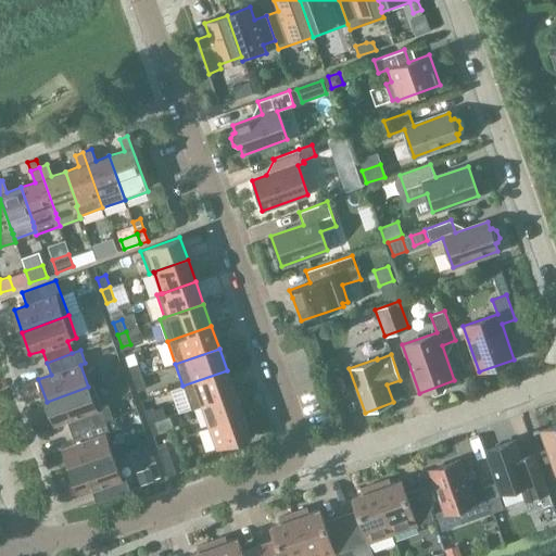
[(336,357),(325,361),(328,373),(340,368),(336,357)]
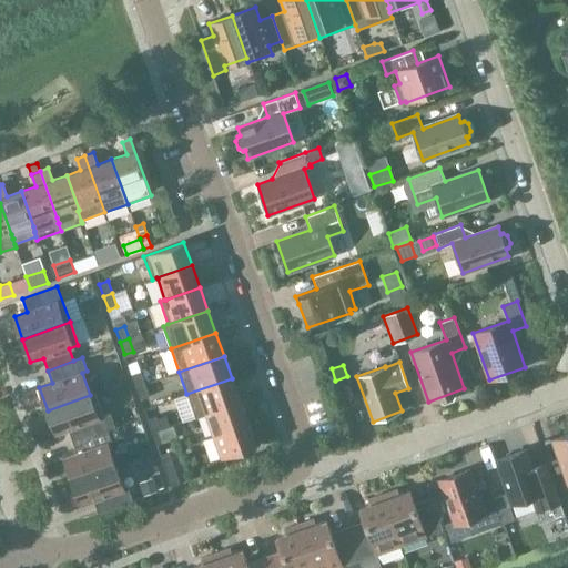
[(135,387),(144,384),(140,372),(131,374),(135,387)]
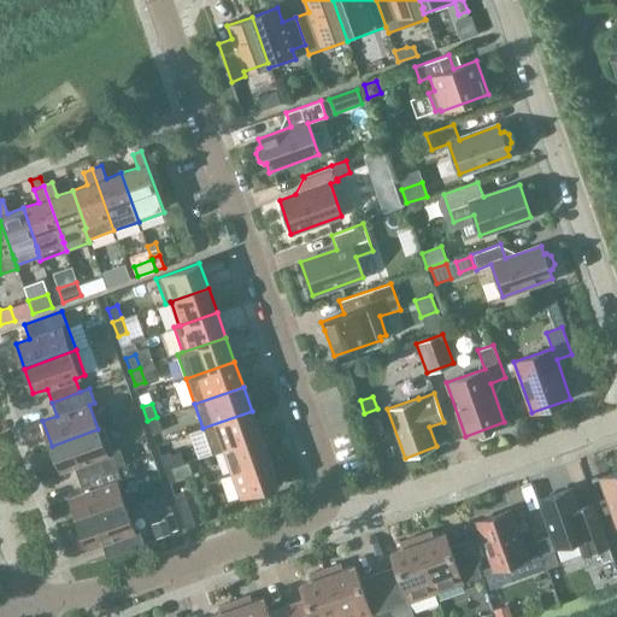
[(212,453),(223,448),(260,435),(252,411),(203,428),(212,453)]
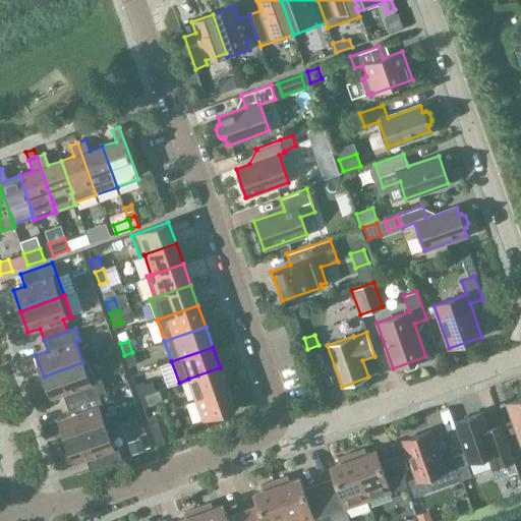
[(132,352),(124,355),(128,366),(136,363),(132,352)]
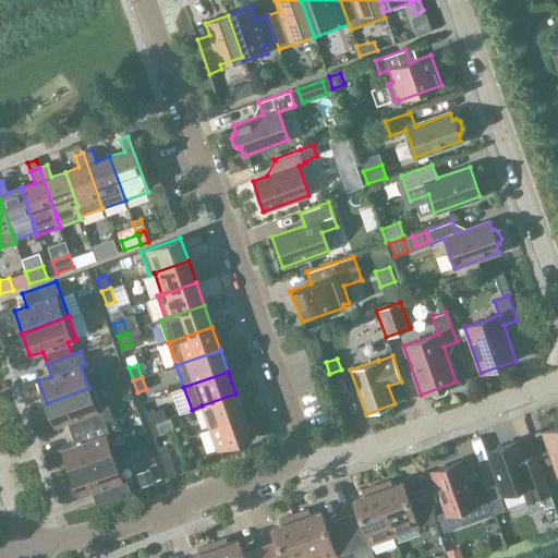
[(106,422),(113,420),(110,412),(108,405),(100,408),(93,386),(88,388),(47,403),(55,426),(67,422),(71,434),(106,422)]
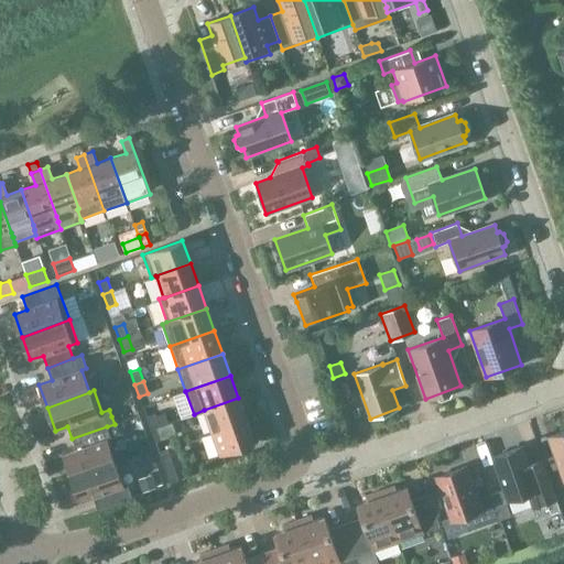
[(212,433),(246,420),(238,398),(204,410),(212,433)]
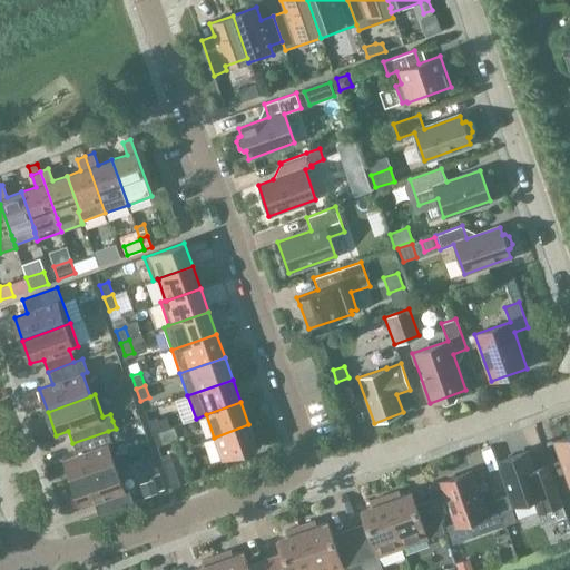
[(121,418),(112,421),(116,429),(119,426),(125,425),(121,418)]
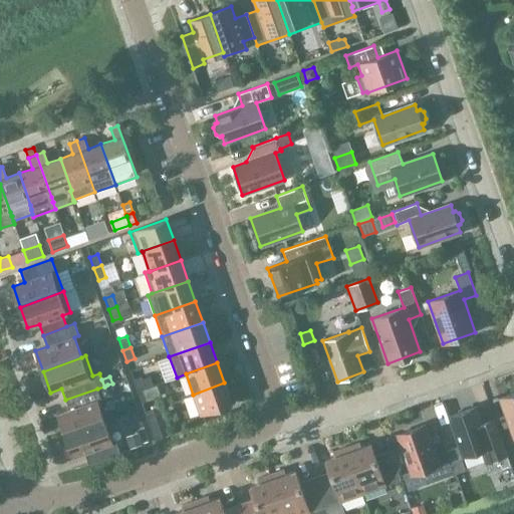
[(141,376),(134,379),(138,391),(153,386),(150,376),(142,379),(141,376)]
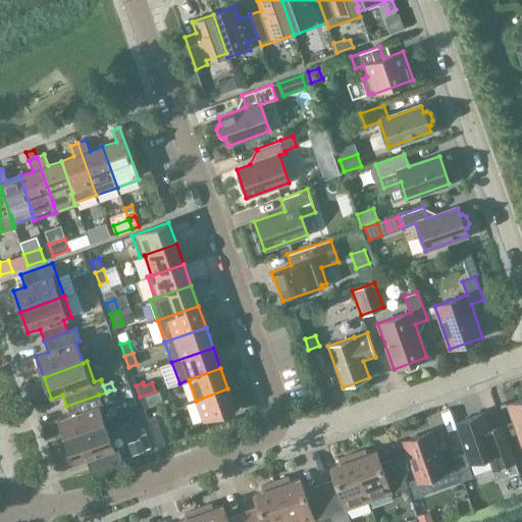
[(227,388),(196,401),(203,422),(236,410),(227,388)]
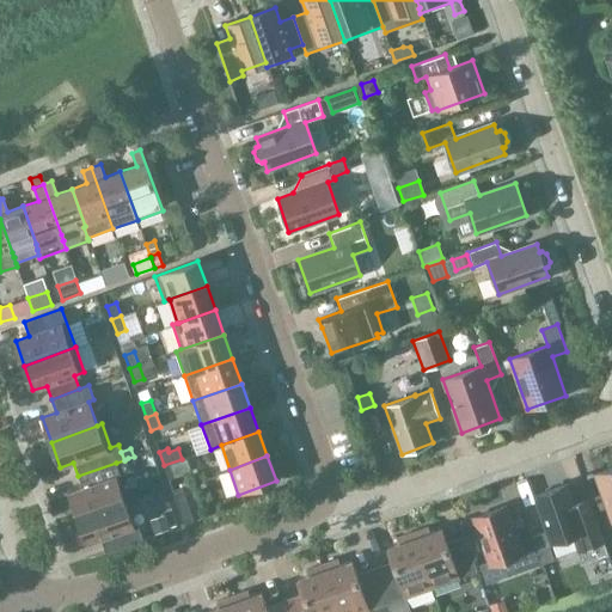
[(124,460),(116,463),(121,476),(133,471),(128,458),(124,460)]
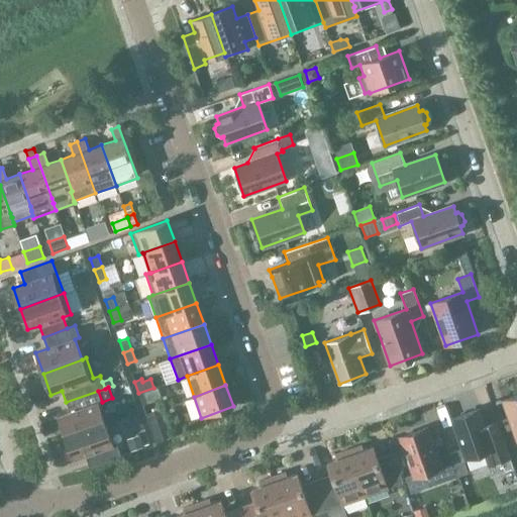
[(153,388),(138,393),(142,405),(162,398),(158,387),(153,388)]
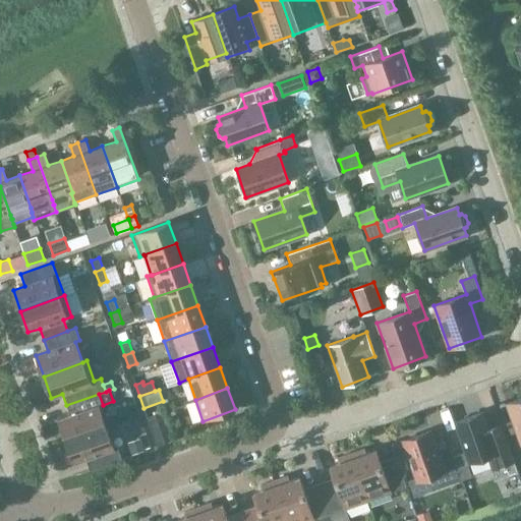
[(103,405),(99,394),(66,405),(70,416),(59,420),(66,442),(105,427),(98,407),(103,405)]
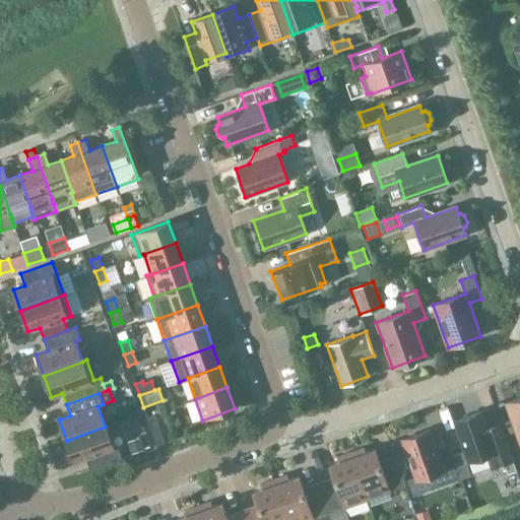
[(519,397),(505,402),(519,444),(519,443),(519,397)]
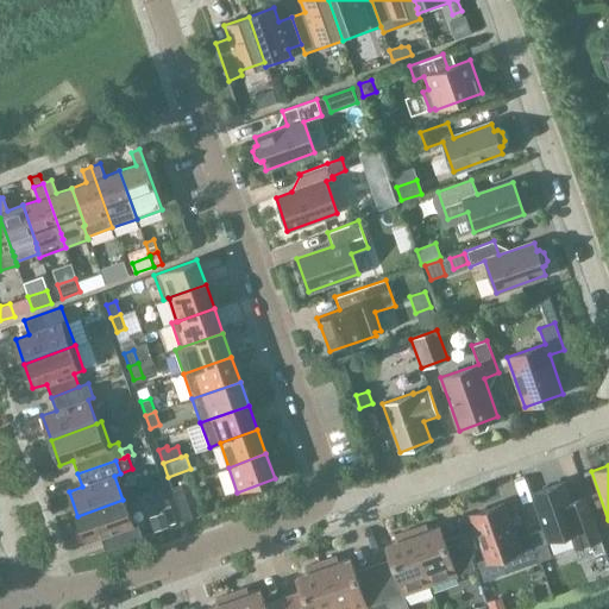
[(577,515),(564,482),(531,494),(548,541),(569,533),(578,560),(604,552),(590,510),(577,515)]
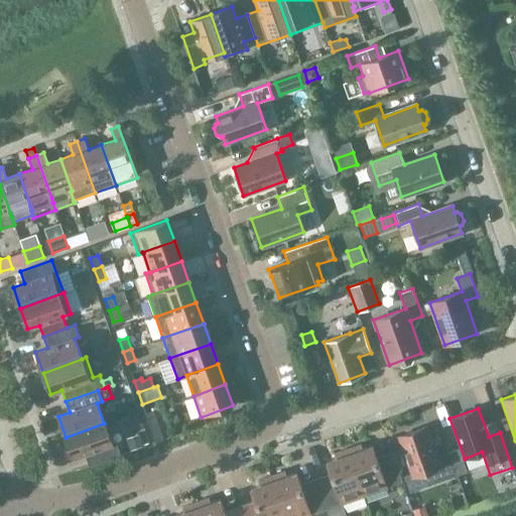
[(155,441),(163,438),(160,431),(153,411),(145,414),(155,441)]
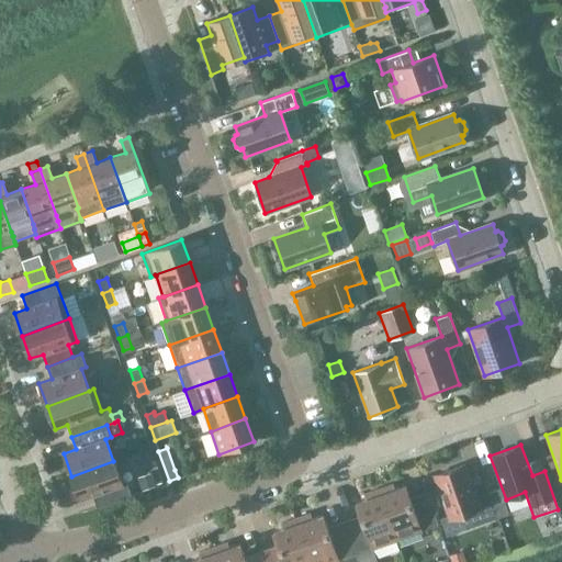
[(113,461),(71,476),(80,499),(92,495),(97,507),(131,495),(126,482),(122,484),(113,461)]
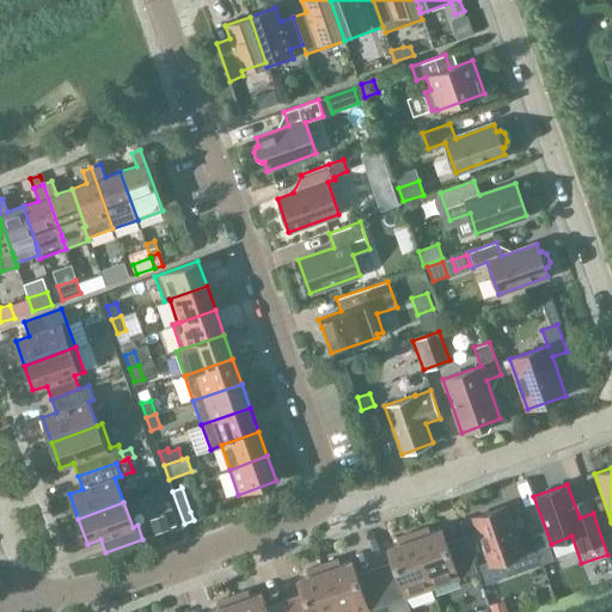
[(518,540),(506,506),(472,518),(489,565),(510,558),(515,573),(542,563),(532,534),(518,540)]
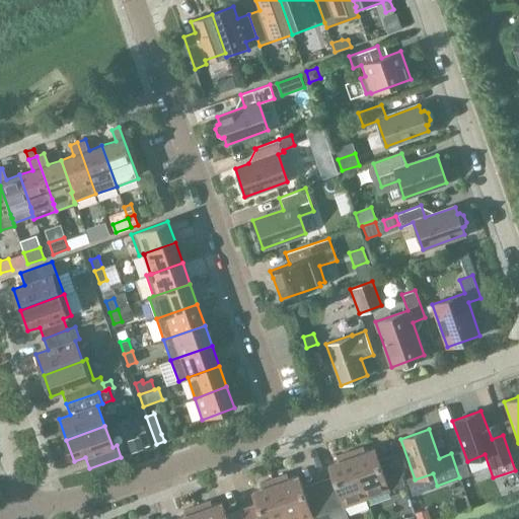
[(140,437),(129,441),(133,452),(144,448),(140,437)]
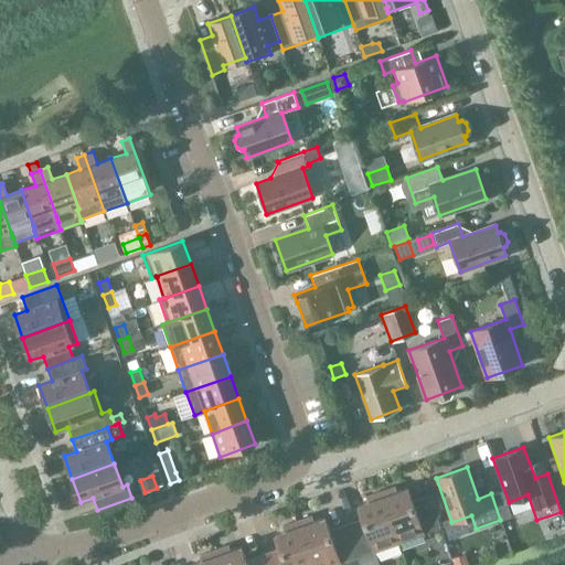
[(381,491),(398,543),(440,528),(428,494),(412,500),(407,488),(397,491),(395,486),(381,491)]
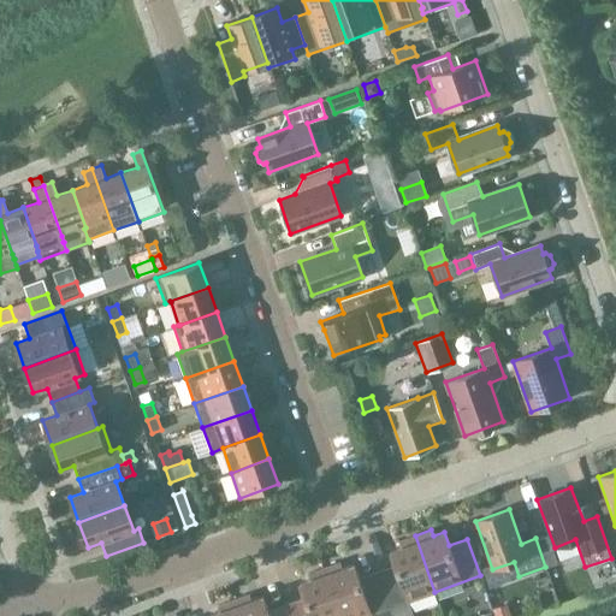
[(546,534),(535,538),(545,567),(556,563),(546,534)]
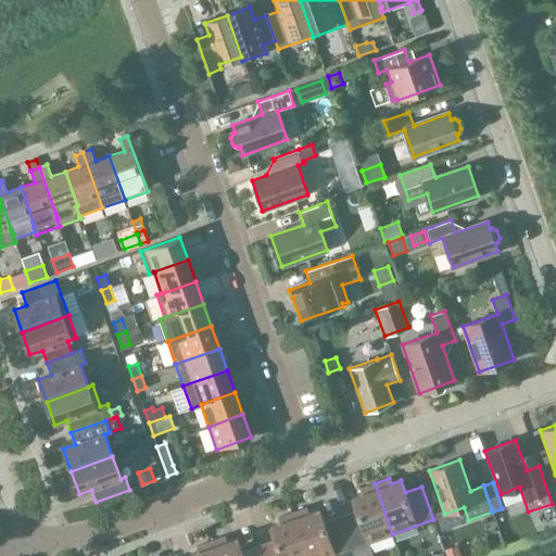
[(351,548),(392,534),(375,483),(359,489),(362,494),(352,497),(356,509),(340,516),(351,548)]
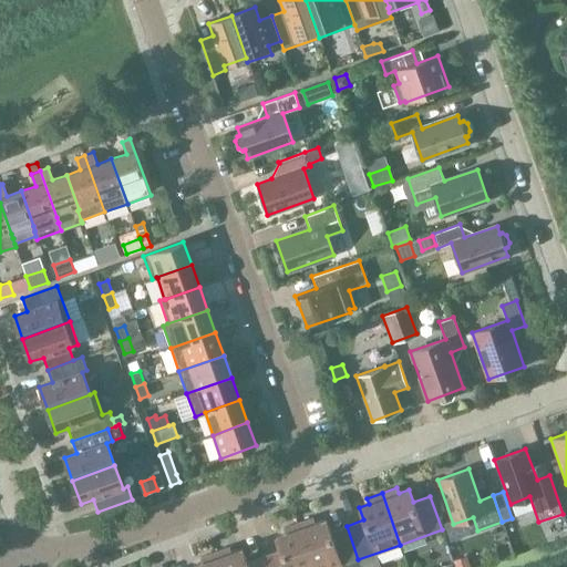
[(336,566),(358,559),(347,526),(330,532),(326,519),(315,523),(313,517),(298,523),(313,566),(336,566)]
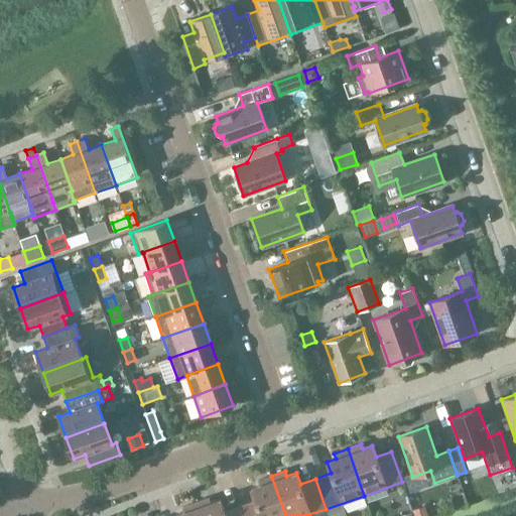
[(239,505),(243,515),(285,515),(271,476),(258,480),(260,485),(250,489),(254,500),(239,505)]
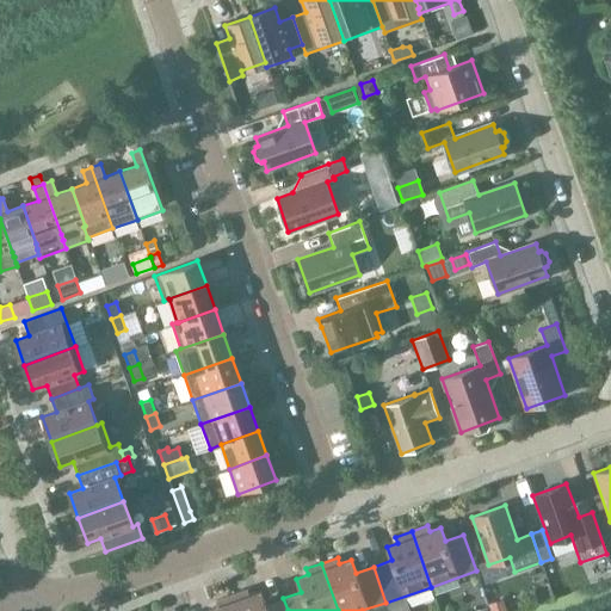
[(288,610),(283,598),(265,605),(260,591),(250,596),(247,590),(232,594),(236,610),(288,610)]
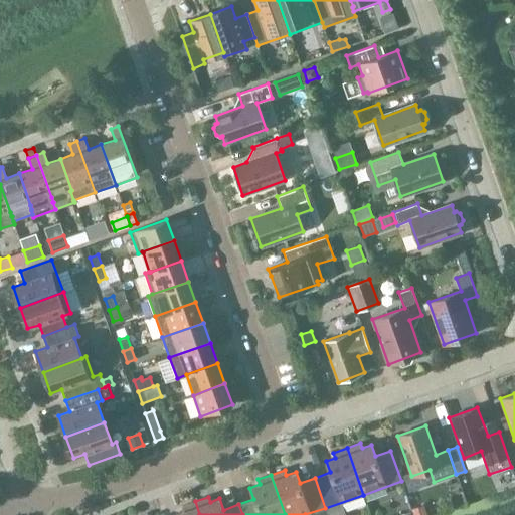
[(199,514),(195,501),(182,506),(183,511),(174,514),(199,514)]
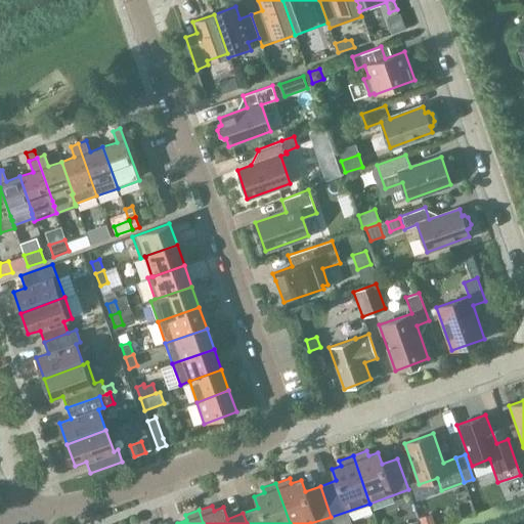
[(433,523),(430,514),(420,518),(421,523),(433,523)]
